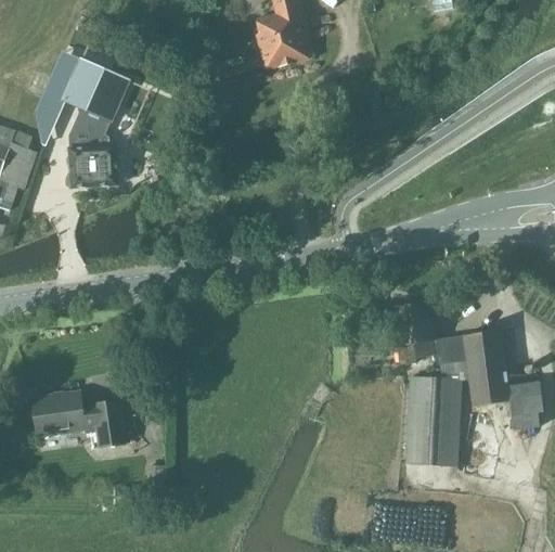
[(259,31),(256,33),(265,68),(314,56),(300,0),(272,0),(275,12),(256,17),(259,31)]
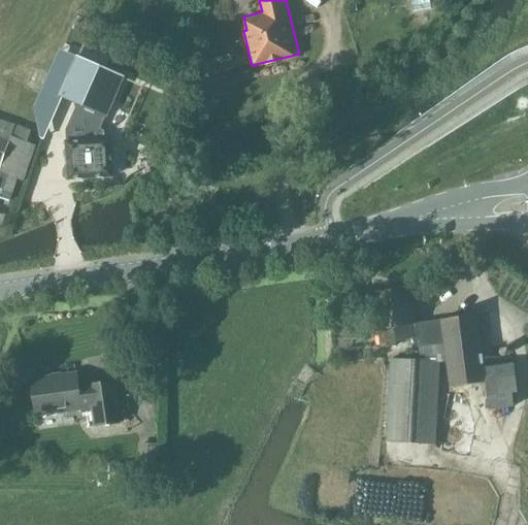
[(87,32),(76,55),(121,73),(131,52),(87,32)]
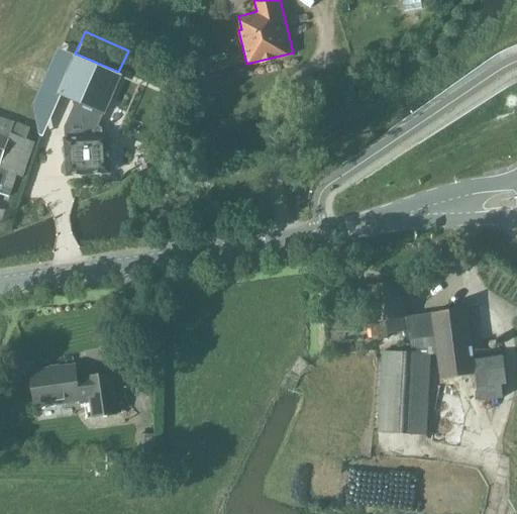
[(75,54),(58,92),(60,93),(77,100),(66,125),(67,136),(64,136),(67,174),(70,174),(110,172),(107,134),(102,134),(101,126),(98,123),(103,112),(120,73),(118,72),(75,54)]
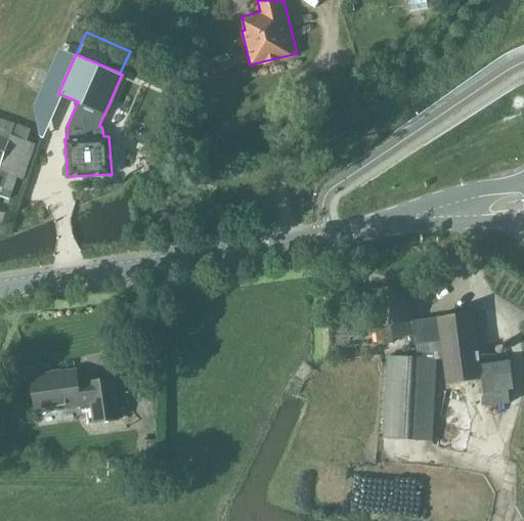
[(0,193),(9,198),(17,175),(15,175),(29,139),(27,138),(31,127),(0,116),(0,161),(1,162),(0,163),(0,193)]
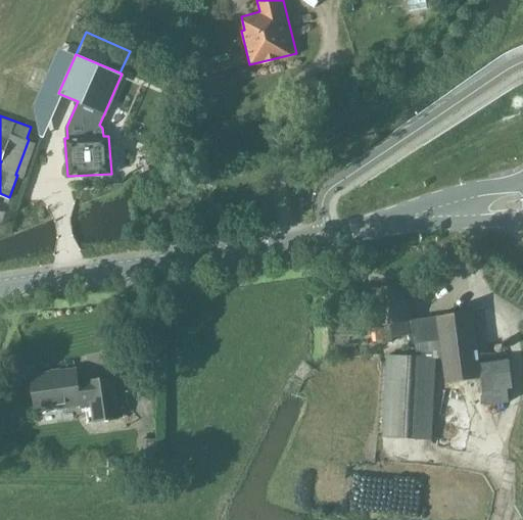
[(410,332),(411,341),(414,341),(416,353),(386,353),(382,434),(431,437),(436,355),(440,355),(444,381),(480,377),(482,391),(483,405),(509,400),(508,387),(512,387),(508,359),(478,363),(472,310),(409,318),(407,300),(403,301),(401,284),(370,288),(372,305),(368,306),(371,325),(374,324),(376,341),(390,339),(390,335),(410,332)]
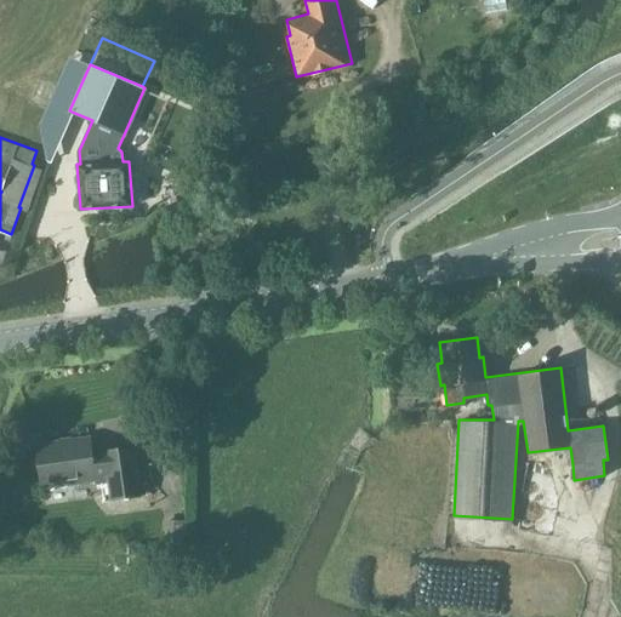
[(91,438),(36,445),(43,484),(95,476),(95,480),(109,478),(112,498),(141,493),(135,446),(106,450),(106,452),(93,455),(91,438)]
